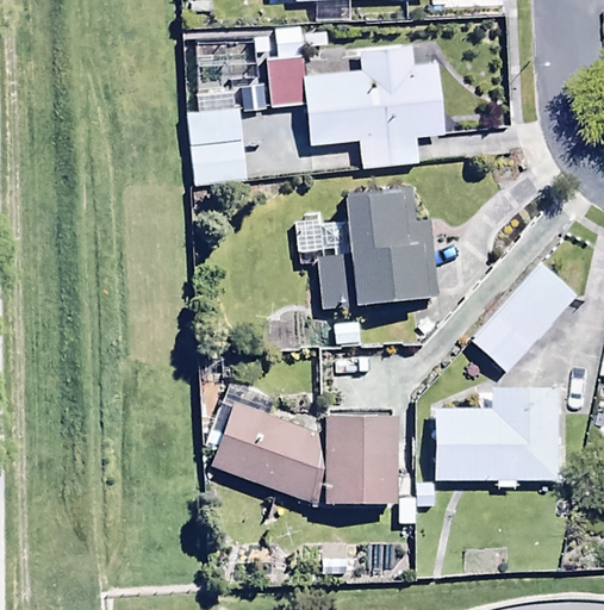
[(361,68),(303,74),(310,145),(359,141),(362,169),(421,163),(418,134),(446,131),(437,58),(413,61),(411,42),(359,47),(361,68)]
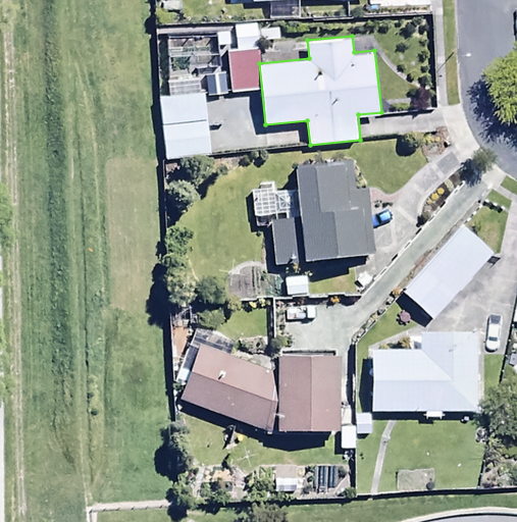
[(213,156),(206,90),(161,94),(167,160),(213,156)]
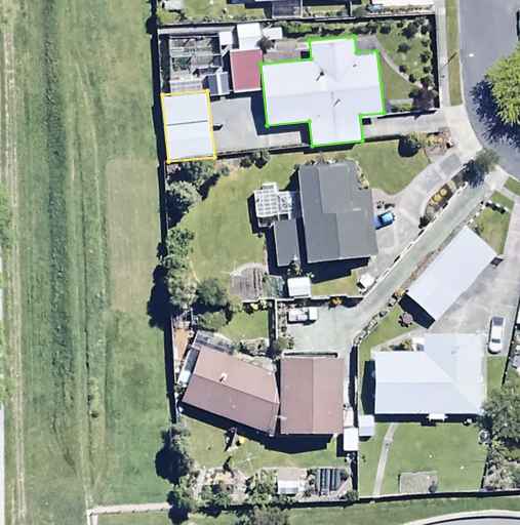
[(358,162),(296,166),(306,258),(377,253),(373,189),(360,190),(358,162)]
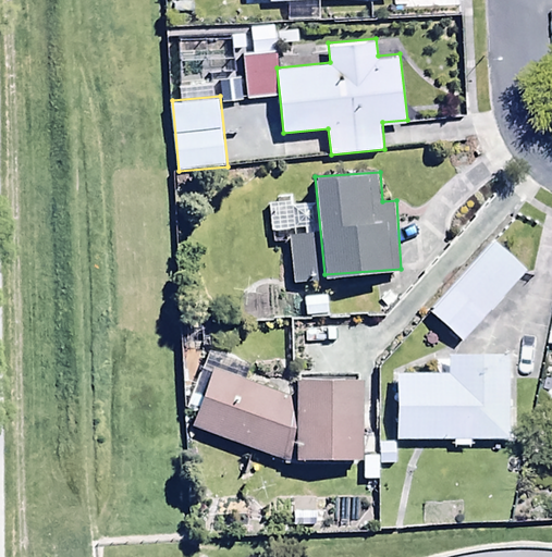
[(524,247),(492,220),(431,289),(462,317),(524,247)]
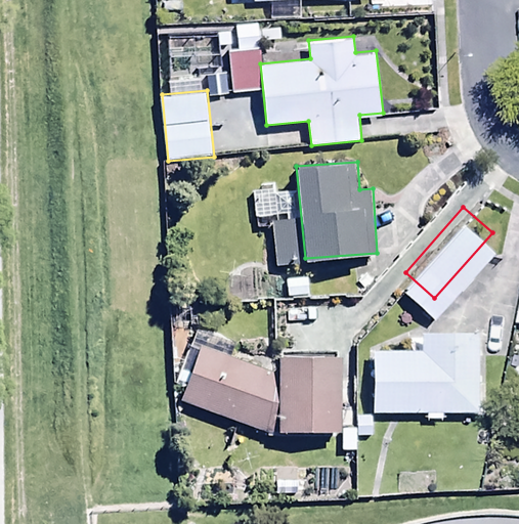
[(299,265),(296,218),(272,220),(276,266),(299,265)]
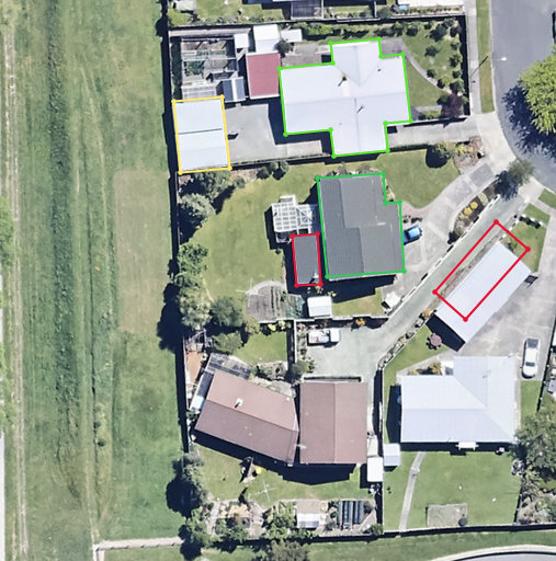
[(401,353),(403,422),(518,419),(515,332),(453,334),(453,352),(401,353)]
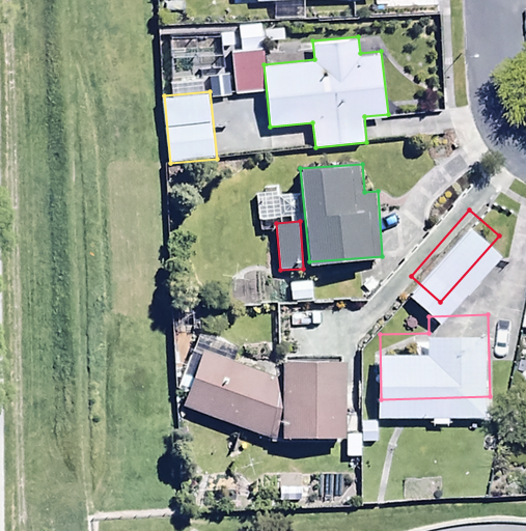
[(183,406),(279,439),(347,436),(345,360),(281,361),(281,379),(203,350),(183,406)]
